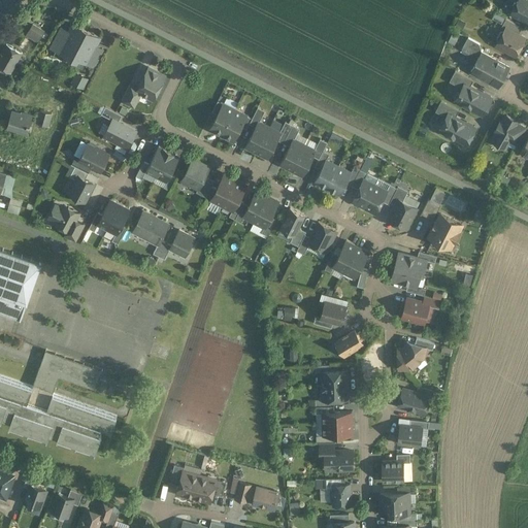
[(527,23),(527,1),(526,0),(518,0),(518,2),(514,3),(513,6),(514,9),(510,13),(527,23)]
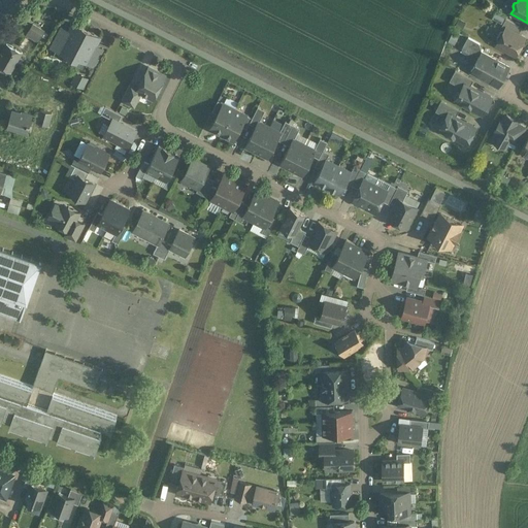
[(522,27),(505,19),(501,26),(505,28),(518,34),(522,27)]
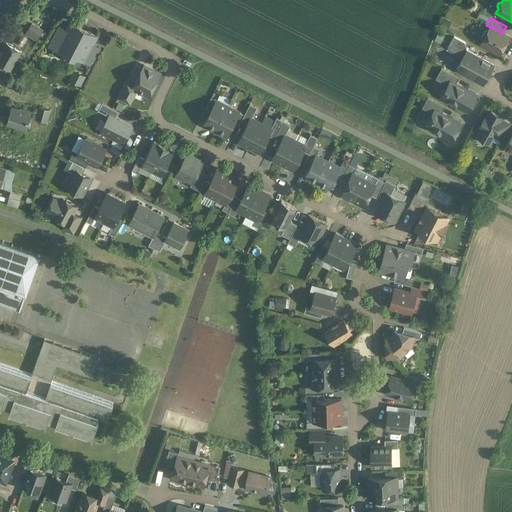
[(71,23),(65,34),(64,33),(58,45),(52,42),(49,47),(74,60),(76,58),(84,62),(91,47),(92,48),(97,37),(71,23)]
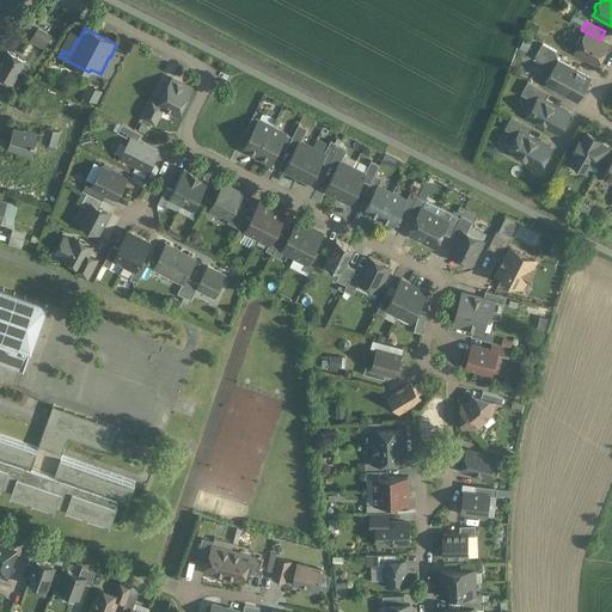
[(51,38),(37,30),(30,42),(44,50),(51,38)]
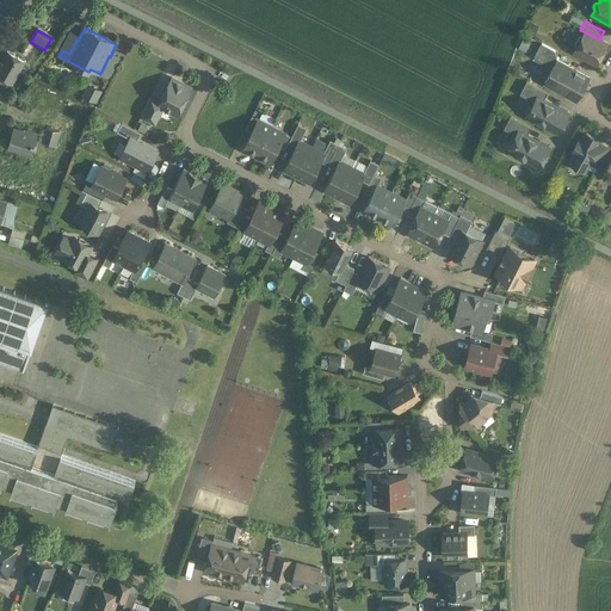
[(599,39),(585,32),(584,35),(579,36),(575,43),(576,48),(574,51),(596,63),(608,44),(599,39)]
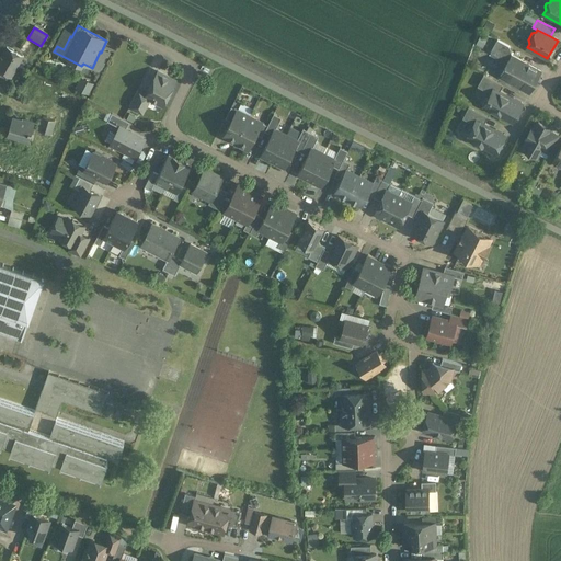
[(70,36),(64,33),(57,46),(64,49),(70,36)]
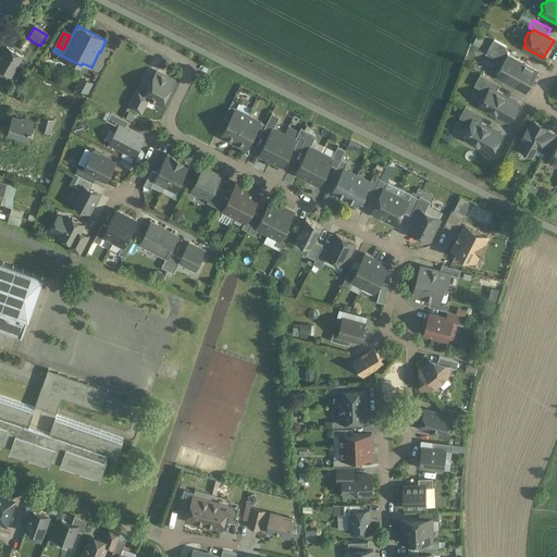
[(506,46),(494,40),(487,52),(497,59),(503,57),(506,59),(508,54),(506,46)]
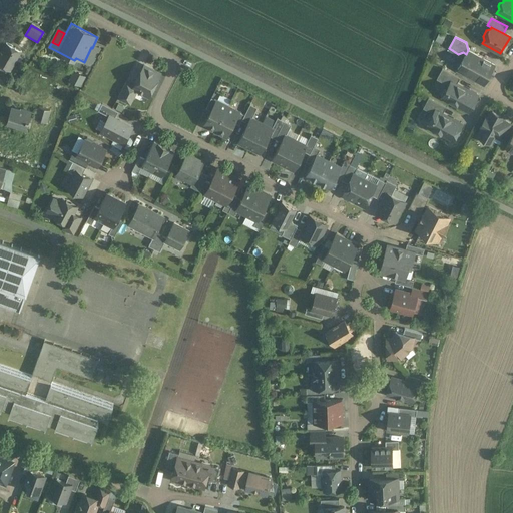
[(22,53),(6,44),(0,54),(0,67),(10,73),(22,53)]
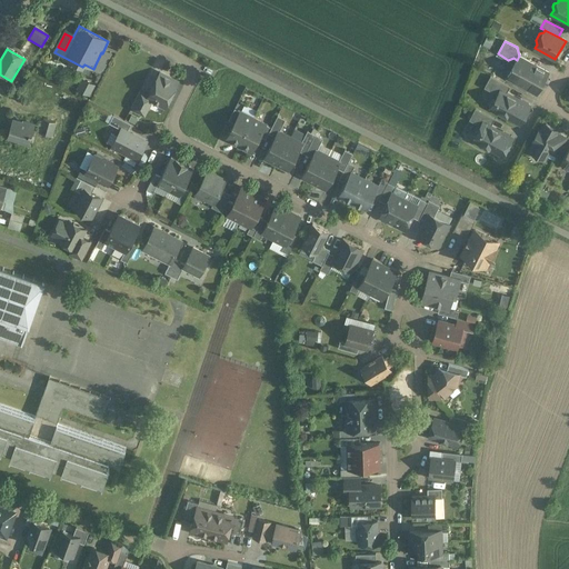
[(101,52),(93,69),(101,72),(109,57),(102,53),(101,52)]
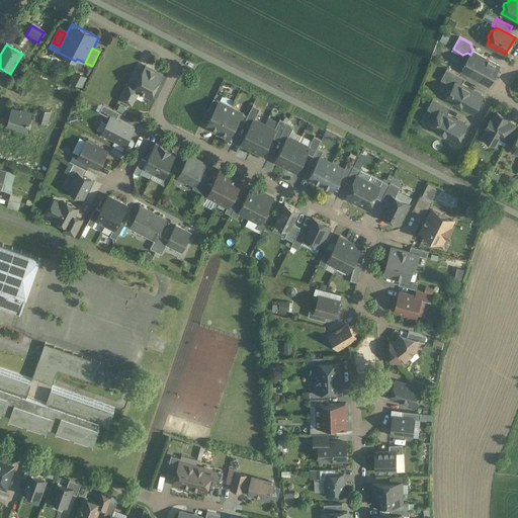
[(472,51),(470,55),(461,71),(489,85),(499,66),(472,51)]
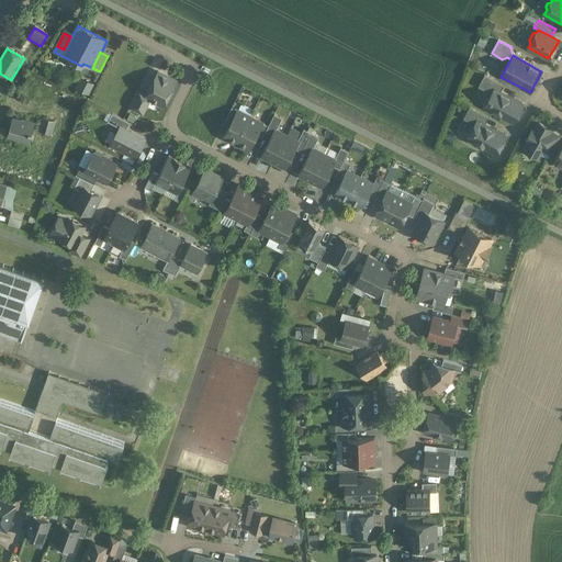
[(147,94),(145,98),(150,100),(163,107),(176,81),(158,72),(147,94)]
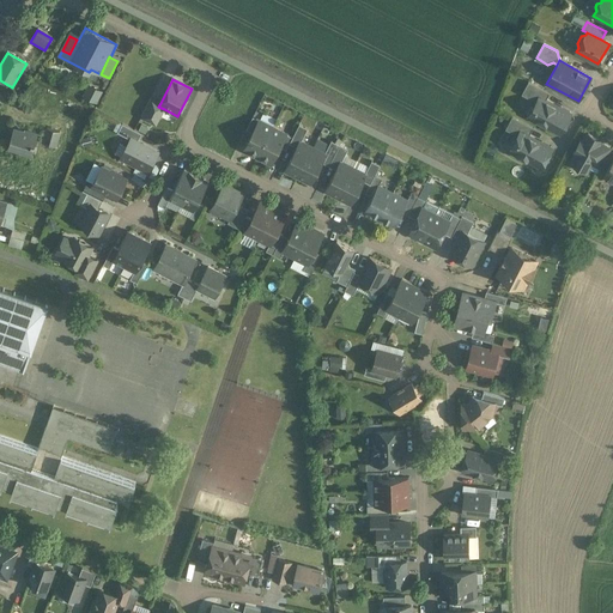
[(550,93),(528,82),(522,95),(536,103),(539,97),(546,101),(550,93)]
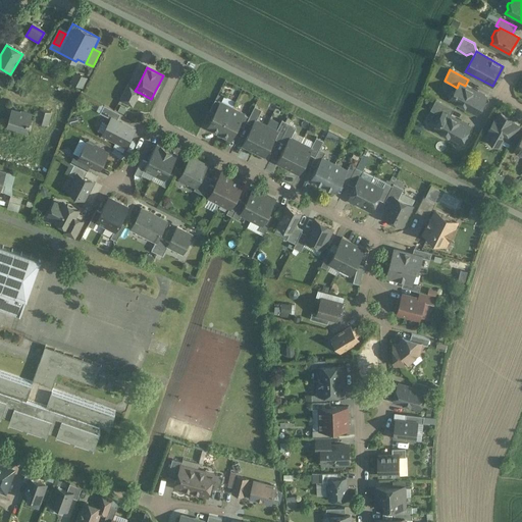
[(86,80),(74,73),(71,82),(82,87),(86,80)]
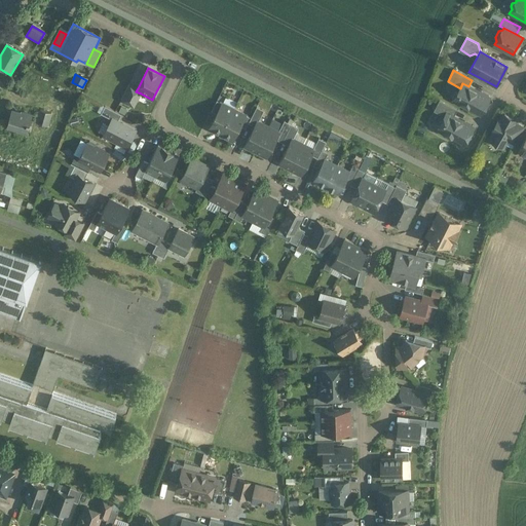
[(468,86),(462,83),(460,88),(458,91),(459,92),(455,100),(454,99),(454,100),(481,115),(490,98),(468,86)]
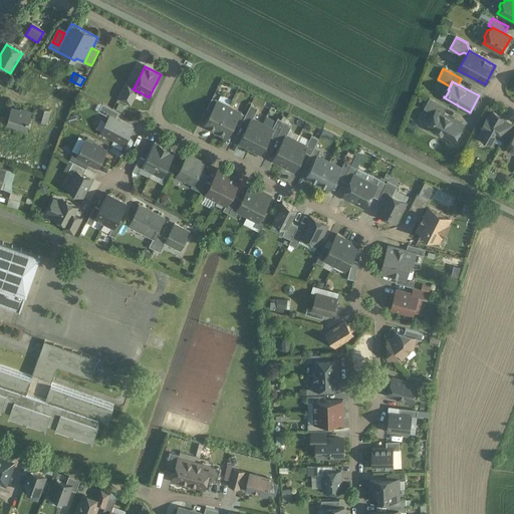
[(126,82),(117,98),(127,103),(132,96),(135,97),(138,91),(133,89),(135,86),(126,82)]
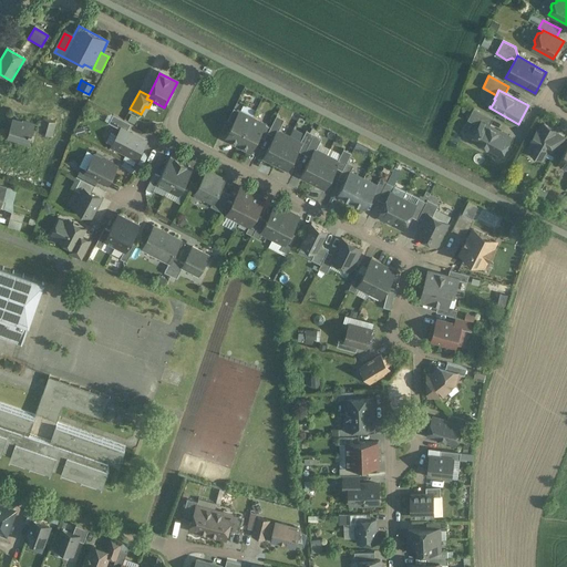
[(493,119),(474,107),(467,120),(480,126),(482,122),(490,125),(493,119)]
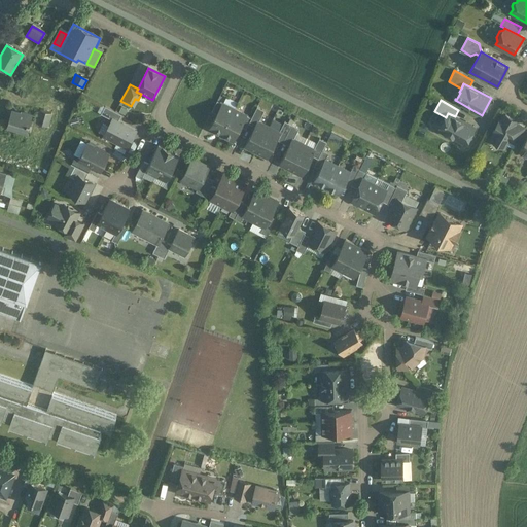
[(217,101),(211,112),(217,114),(222,104),(217,101)]
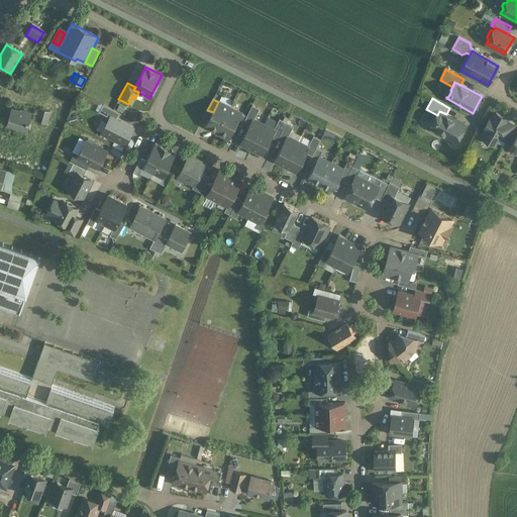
[(230,107),(218,101),(218,102),(213,112),(206,126),(217,132),(230,107)]
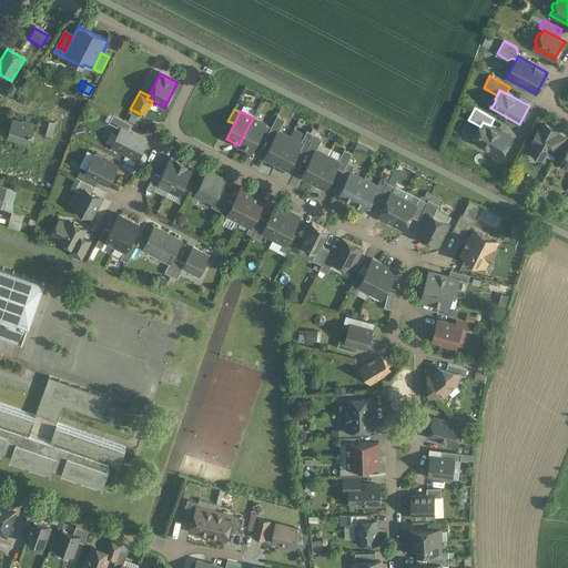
[(131,124),(113,114),(109,123),(121,129),(127,131),(131,124)]
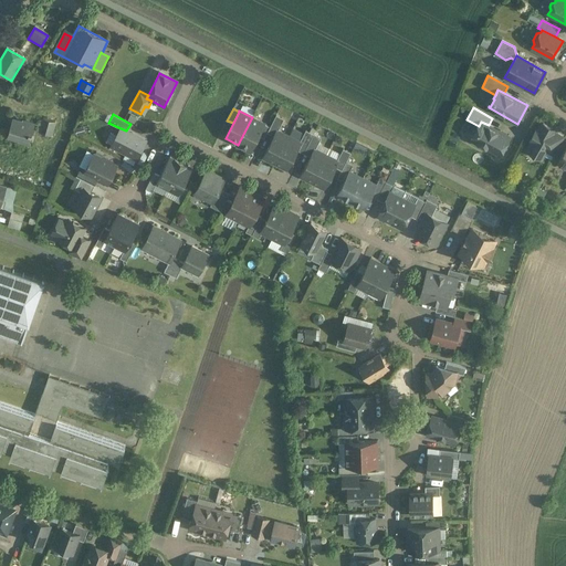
[(270,127),(268,133),(274,136),(276,130),(278,130),(284,118),(276,115),(270,127)]
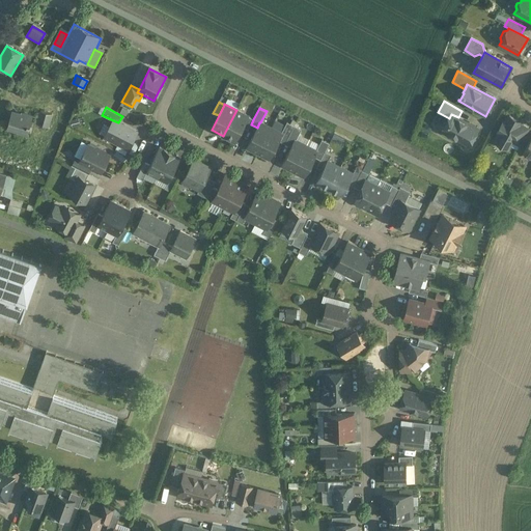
[(248,116),(236,110),(223,136),(234,142),(242,128),(248,116)]
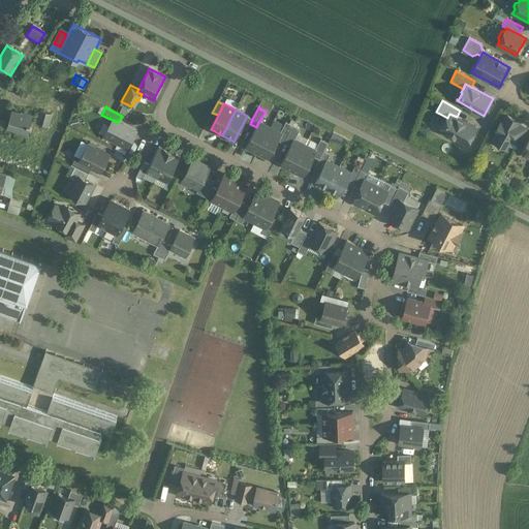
[(52,114),(40,111),(36,125),(48,127),(52,114)]
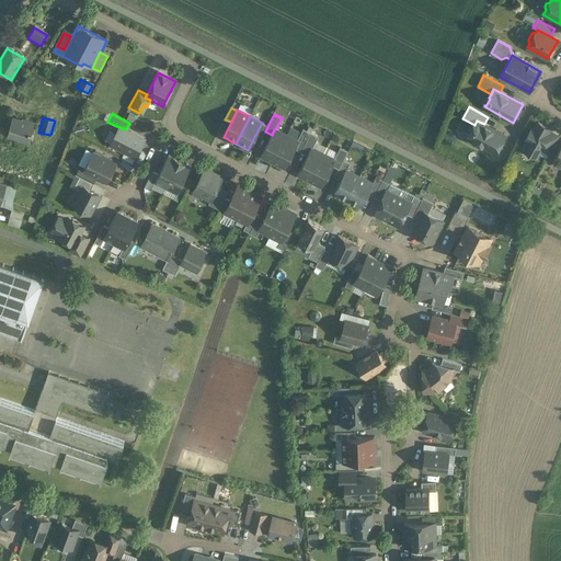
[(22,121),(12,118),(8,136),(19,139),(19,140),(29,144),(34,123),(22,119),(22,121)]
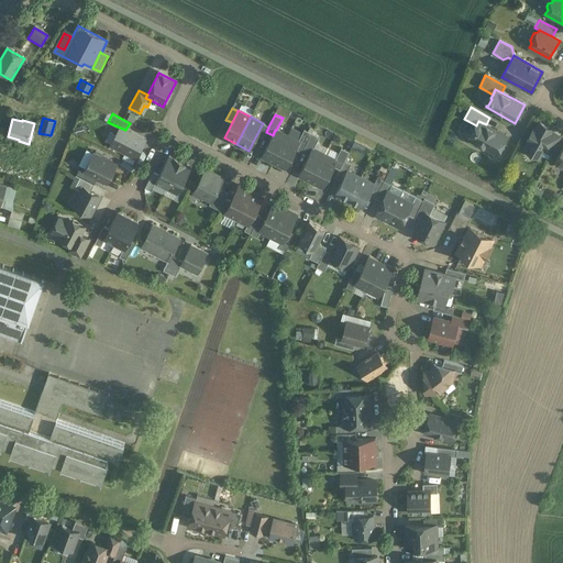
[(486,124),(478,121),(476,125),(474,129),(475,130),(471,139),(468,138),(468,139),(497,154),(507,136),(486,124)]
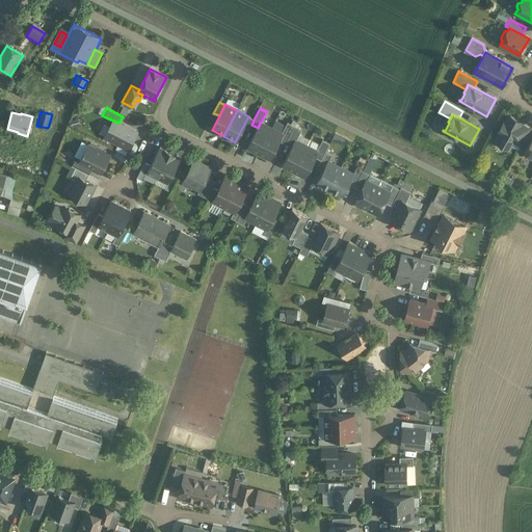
[(510,115),(506,123),(504,122),(498,132),(501,133),(496,141),(498,142),(507,148),(509,149),(513,141),(514,142),(524,126),(520,124),(521,122),(510,115)]
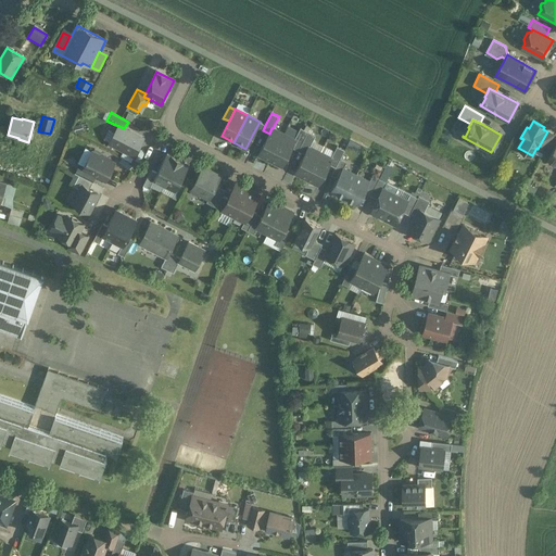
[(265,125),(260,122),(253,134),(260,136),(263,130),(265,125)]
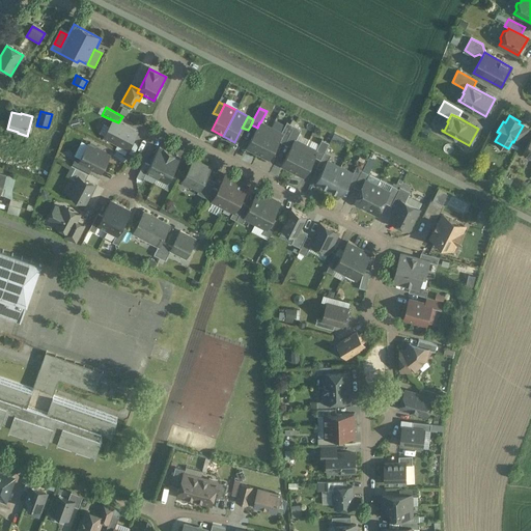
[(272,126),(282,131),(285,124),(276,119),(272,126)]
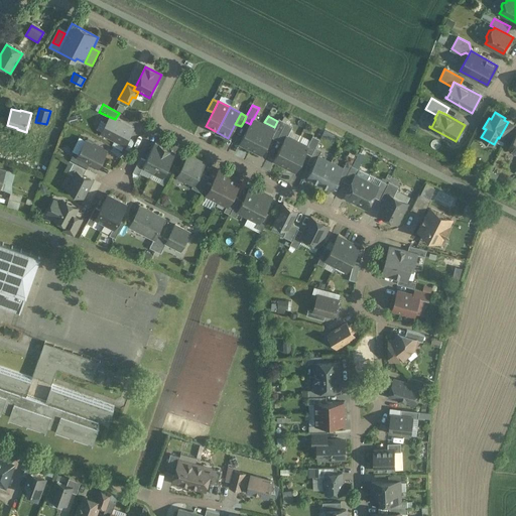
[(115,119),(110,117),(107,124),(101,121),(97,129),(102,132),(102,133),(125,145),(133,129),(115,119)]
